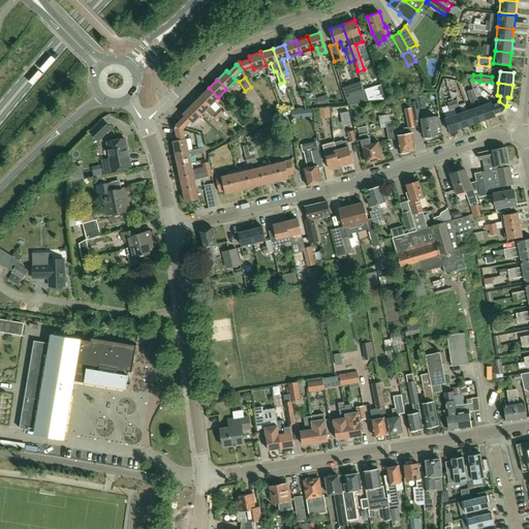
[(386,99),(381,85),(365,89),(368,100),(386,99)]
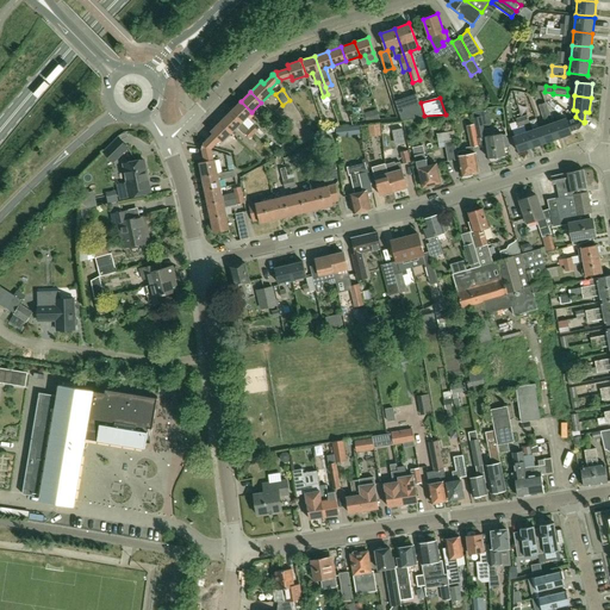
[(242,122),(251,112),(241,101),(231,111),(242,122)]
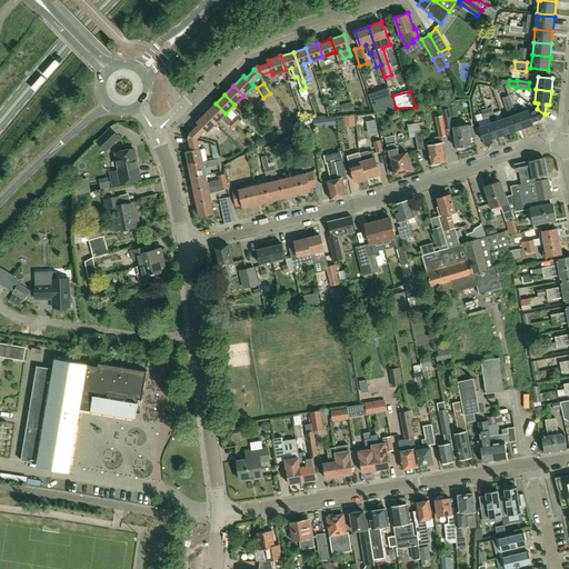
[(393,108),(390,97),(376,101),(379,110),(393,108)]
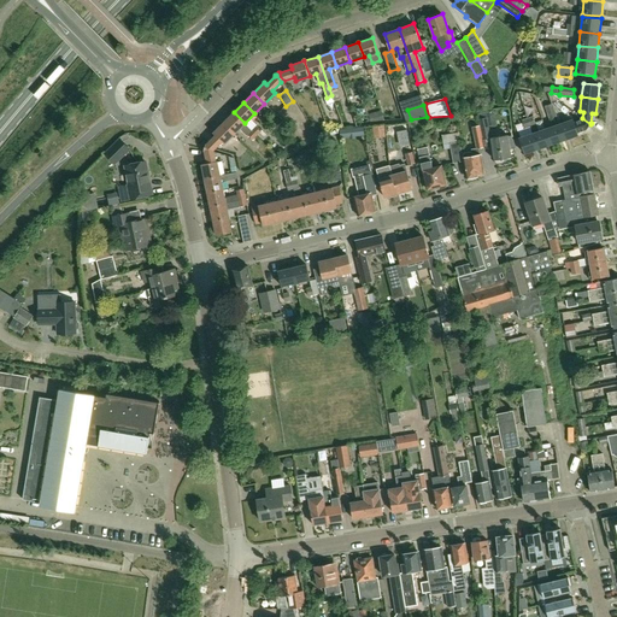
[(557,116),(553,105),(545,107),(548,119),(557,116)]
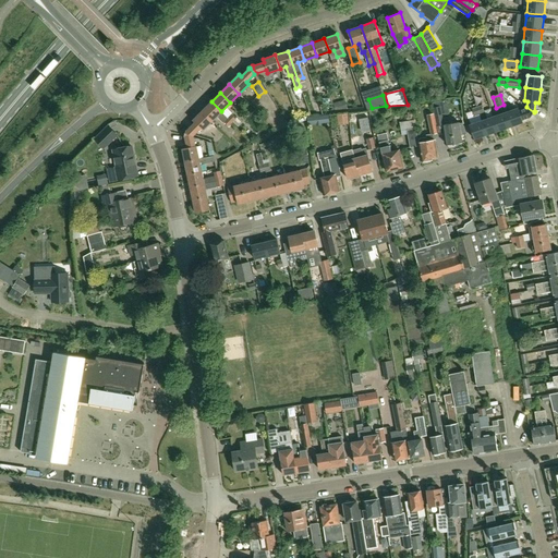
[(228,119),(221,111),(211,101),(203,111),(213,121),(216,117),(223,124),(225,122),(229,126),(232,123),(228,119)]
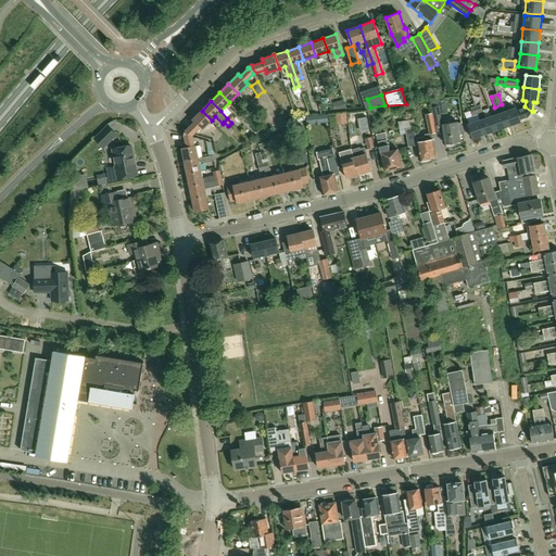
[(440,106),(436,108),(431,109),(432,114),(434,124),(443,123),(440,106)]
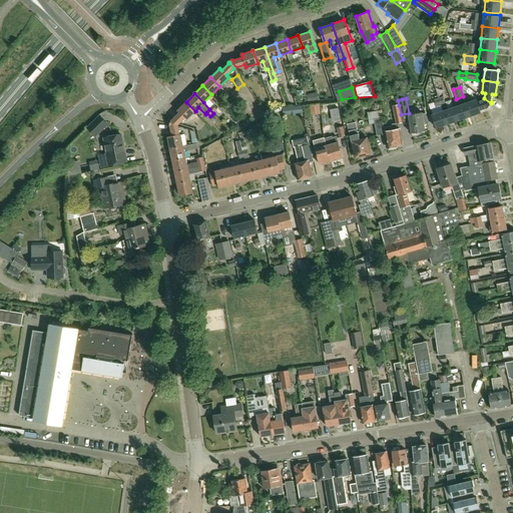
[(488,107),(489,105),(483,100),(477,102),(476,99),(465,103),(469,116),(480,112),(479,109),(487,107),(488,107)]
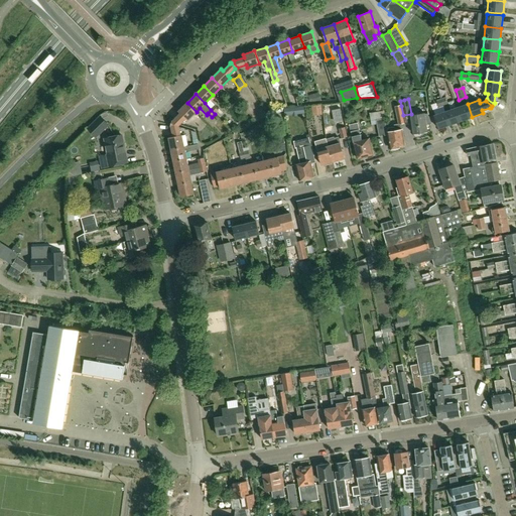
[(185,119),(187,121),(197,112),(187,103),(178,111),(180,114),(172,121),(171,121),(171,123),(179,125),(185,119)]
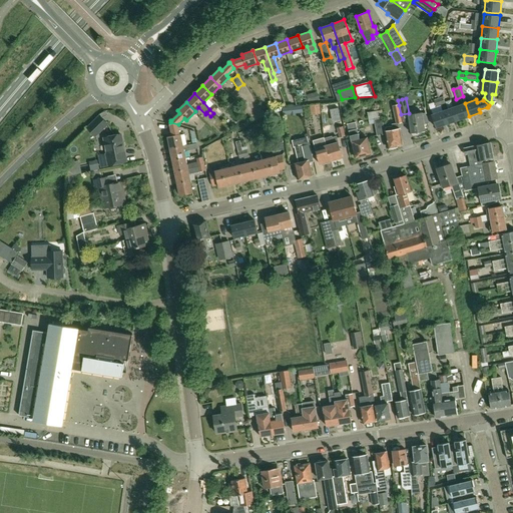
[(244,121),(251,112),(237,102),(230,111),(244,121)]
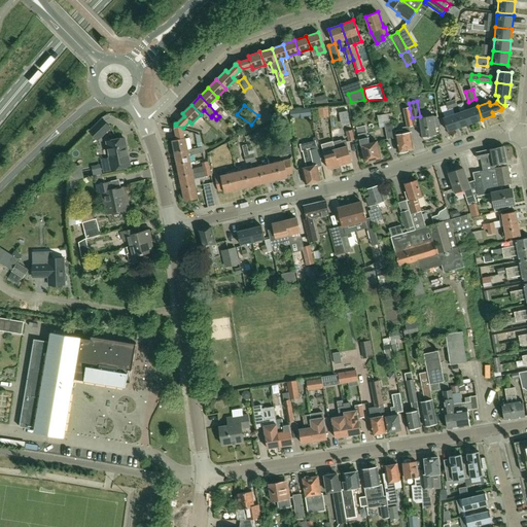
[(470,124),(482,119),(478,106),(466,110),(470,124)]
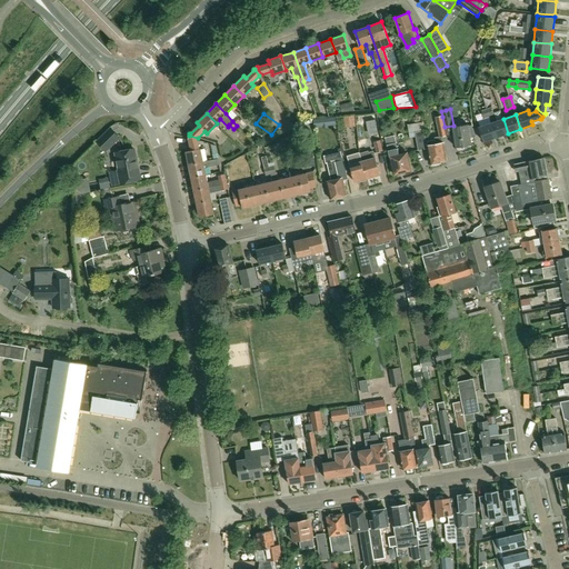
[(356,127),(355,116),(343,117),(345,128),(356,127)]
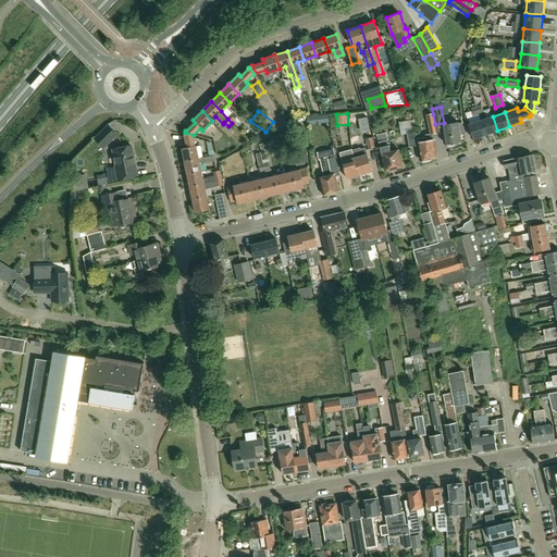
[(435,124),(433,114),(426,115),(430,132),(436,131),(435,124)]
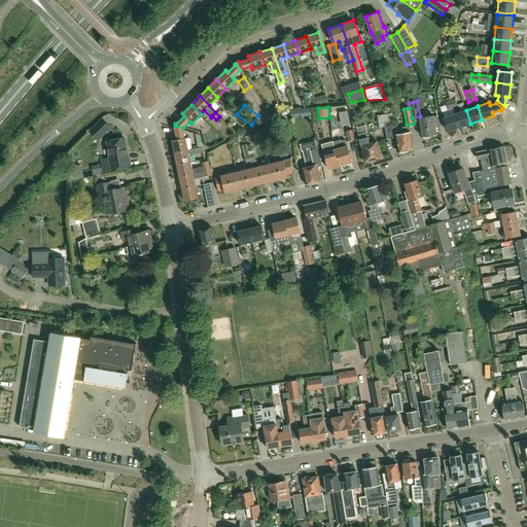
[(311,116),(311,110),(290,111),(290,118),(311,116)]
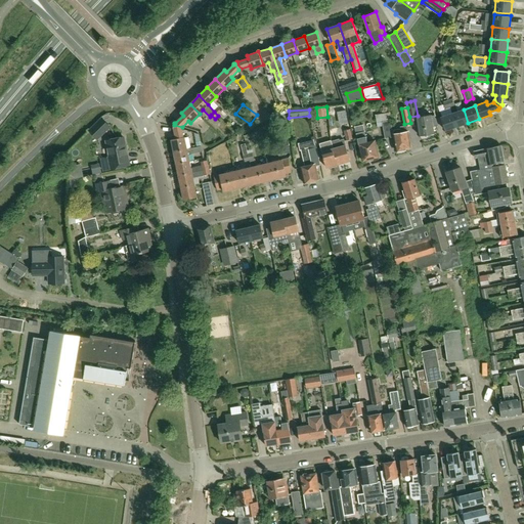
[(456,126),(468,123),(464,110),(452,114),(456,126)]
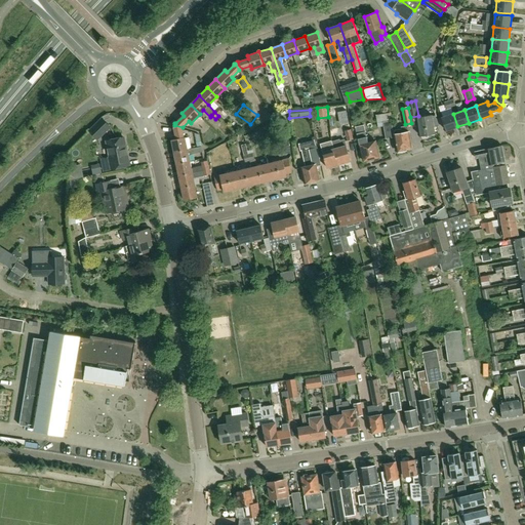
[(386,139),(394,138),(390,114),(377,116),(379,127),(384,127),(386,139)]
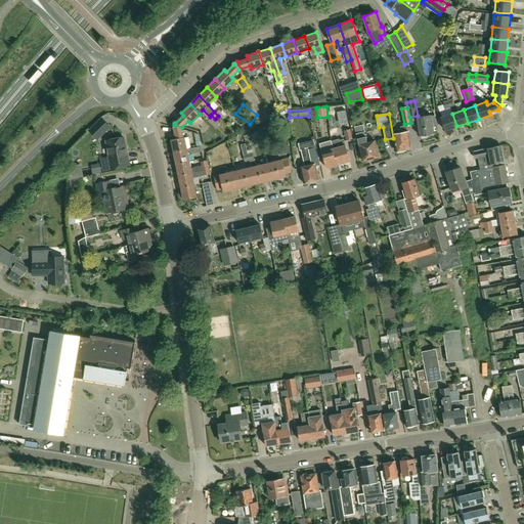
[(445,130),(456,126),(452,114),(440,118),(445,130)]
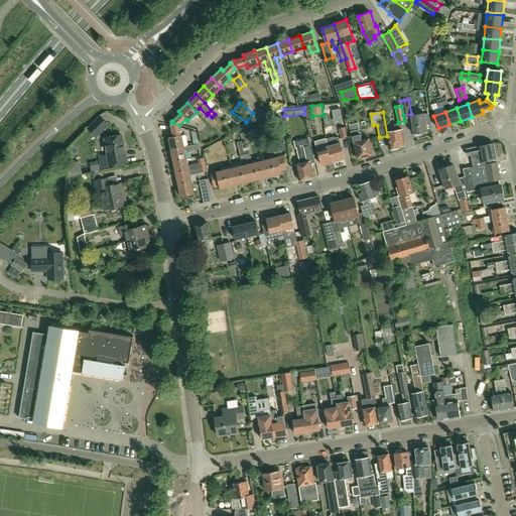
[(424,113),(410,116),(413,134),(415,136),(420,135),(421,133),(427,132),(426,124),(424,114),(424,113)]
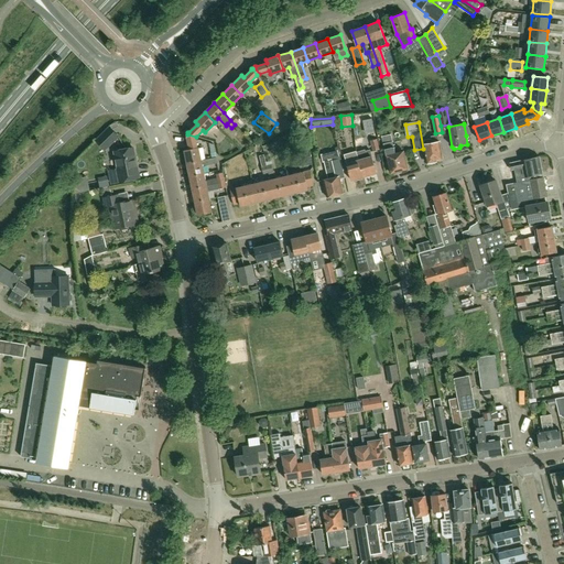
[(94,143),(102,152),(116,139),(107,130),(94,143)]
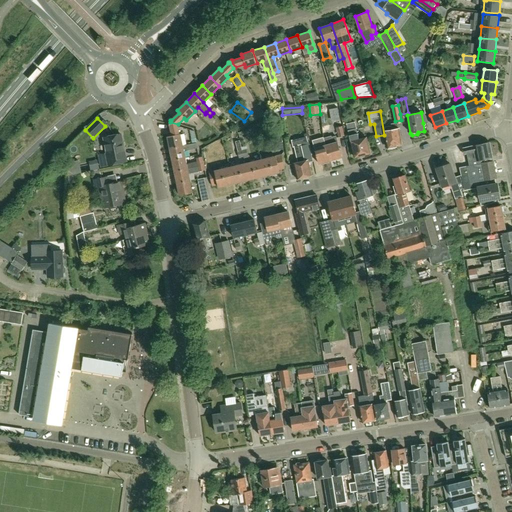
[(354,122),(346,124),(354,157),(370,153),(366,138),(359,139),(354,122)]
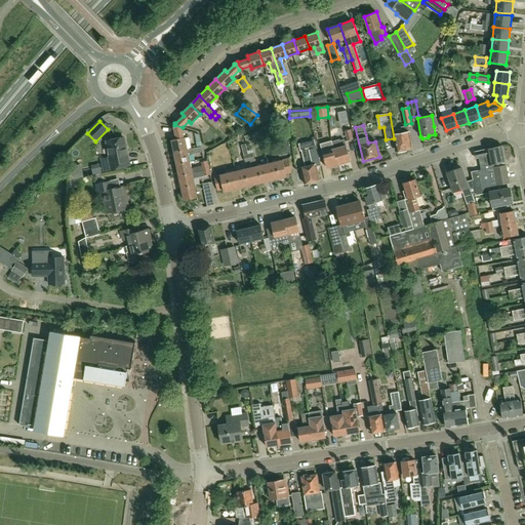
[(412,148),(409,132),(408,132),(407,126),(401,127),(402,133),(394,135),(397,152),(405,151),(405,150),(412,148)]
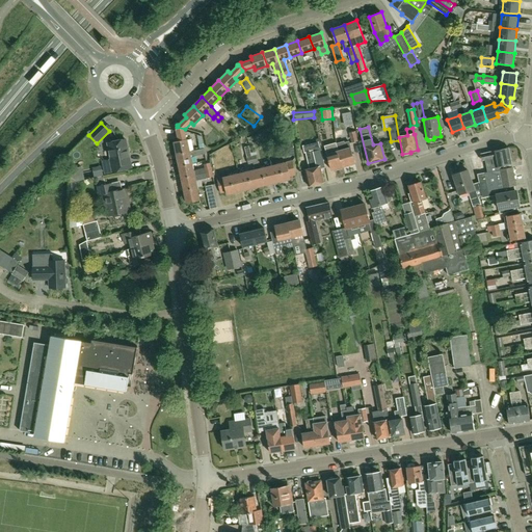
[(189,152),(189,151),(187,139),(186,139),(184,131),(176,129),(176,130),(177,130),(179,141),(174,141),(177,154),(189,152)]
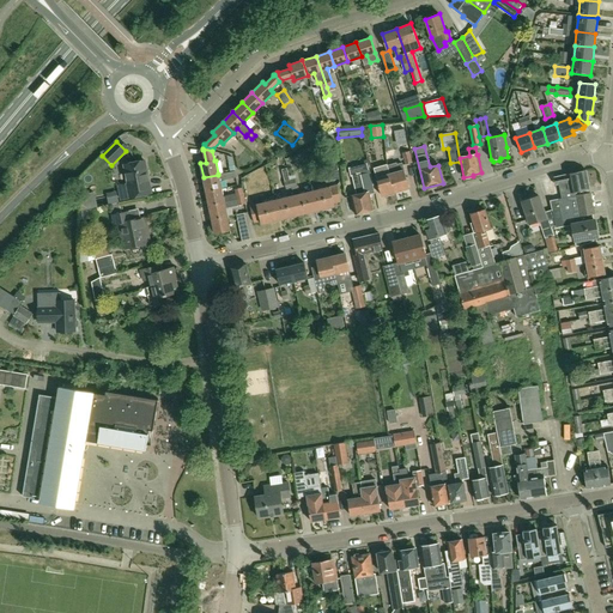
[(406,164),(413,163),(411,151),(402,153),(406,164)]
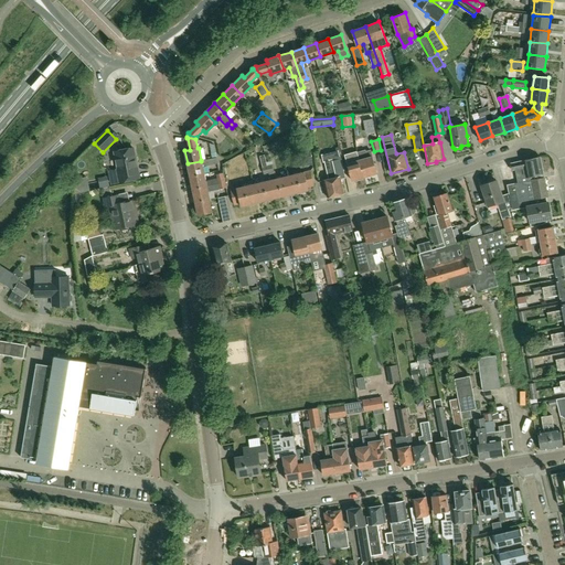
[(139,178),(132,148),(115,152),(118,170),(109,171),(112,184),(139,178)]
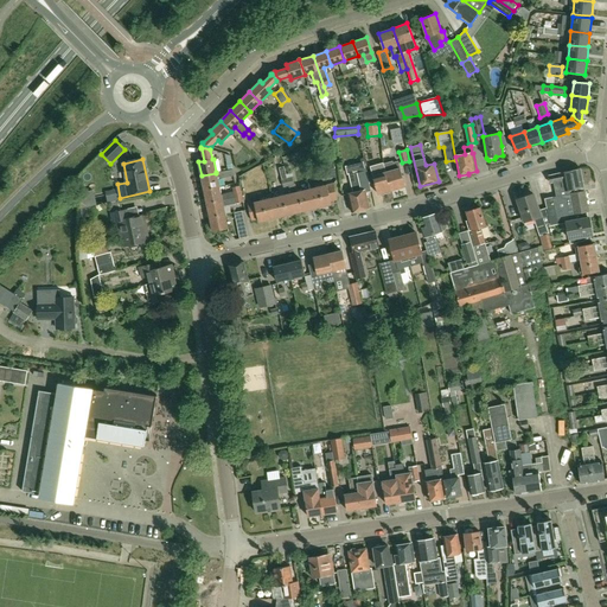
[(391,190),(404,186),(397,161),(394,163),(393,161),(383,164),(391,190)]
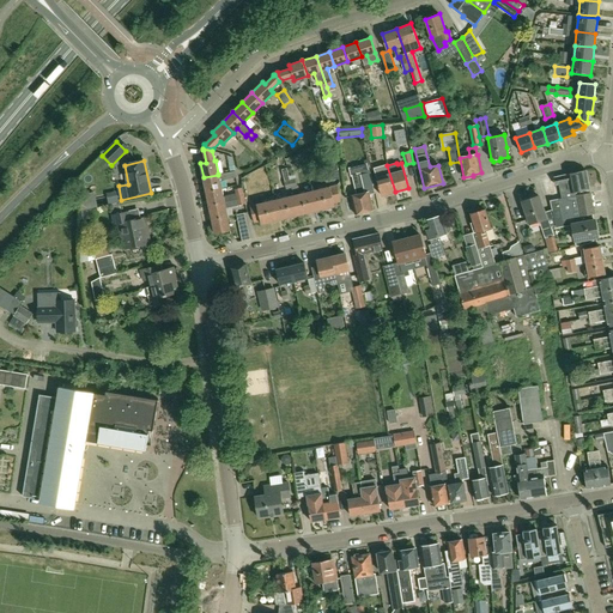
[(405,165),(408,177),(417,176),(414,163),(405,165)]
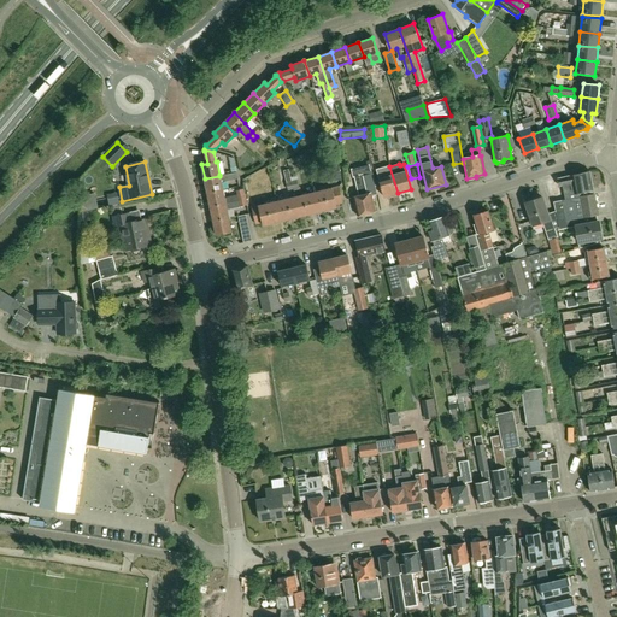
[(398,193),(389,166),(389,165),(376,169),(385,198),(387,197),(387,199),(397,197),(395,194),(398,193)]
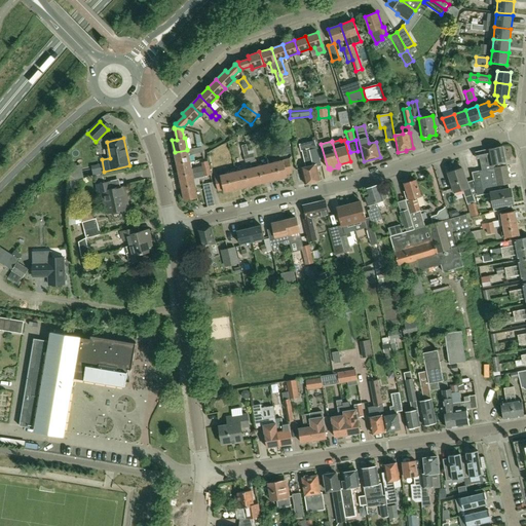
[(177,164),(190,161),(188,154),(202,151),(201,146),(187,149),(187,150),(175,152),(177,164)]
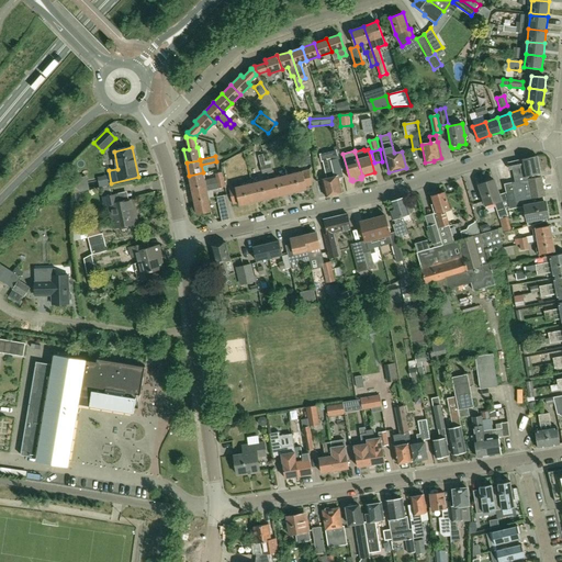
[(538,173),(541,172),(538,156),(508,163),(508,164),(509,169),(521,167),(523,177),(527,176),(528,179),(539,178),(538,173)]
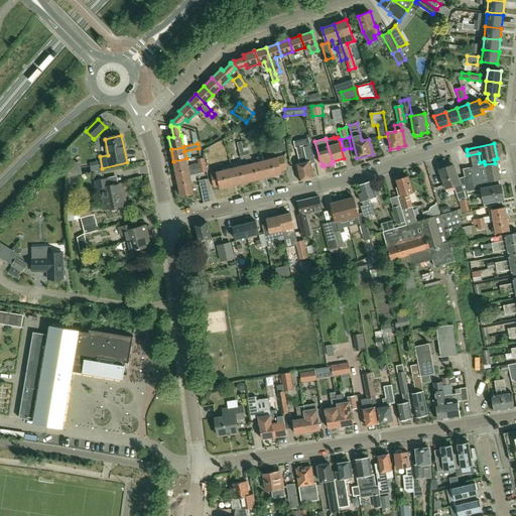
[(300,163),(295,164),(298,180),(314,176),(310,161),(306,162),(306,158),(314,156),(311,145),(310,145),(309,145),(301,147),(301,149),(297,150),(300,163)]
